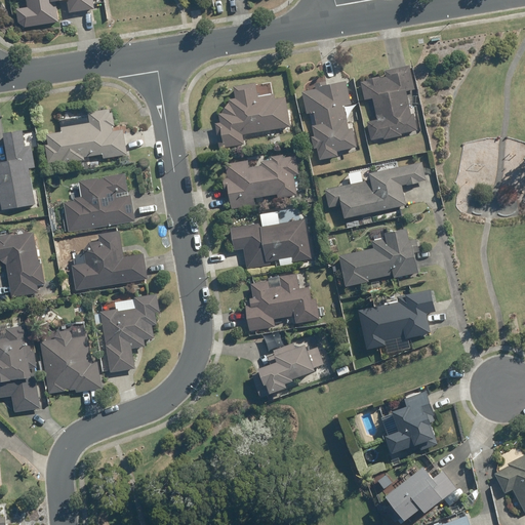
[(26,0),(27,7),(14,9),(16,23),(24,28),(57,23),(54,2),(64,0),(66,0),(68,13),(93,9),(91,0),(26,0)]
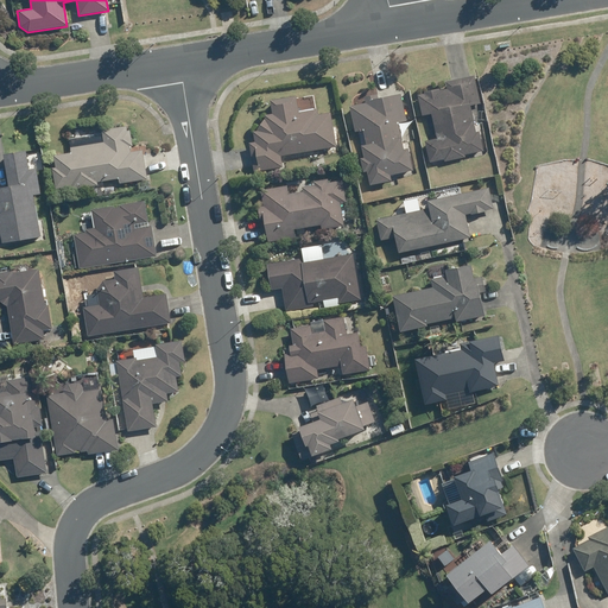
[(473,76),(445,82),(447,89),(438,92),(438,89),(424,93),(425,94),(418,96),(422,115),(431,114),(437,139),(424,141),(429,163),(444,159),(444,162),(464,158),(463,156),(482,151),(479,132),(475,132),(469,106),(479,103),(473,76)]
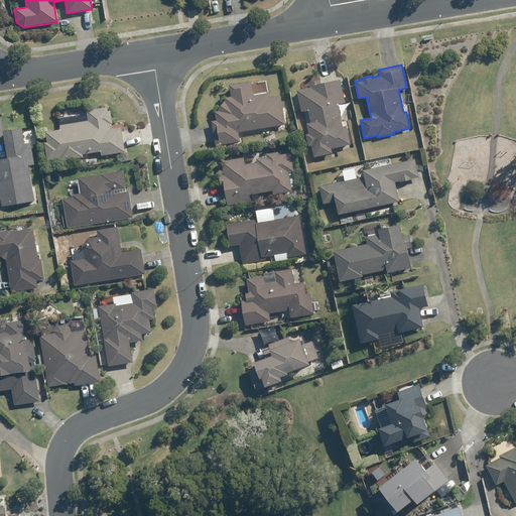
[(307,110),(310,123),(305,124),(308,134),(305,135),(307,146),(311,144),(314,157),(332,153),(331,149),(350,145),(346,126),(342,127),(337,105),(345,103),(339,80),(319,85),(318,81),(309,83),(310,88),(296,91),(300,112),(307,110)]
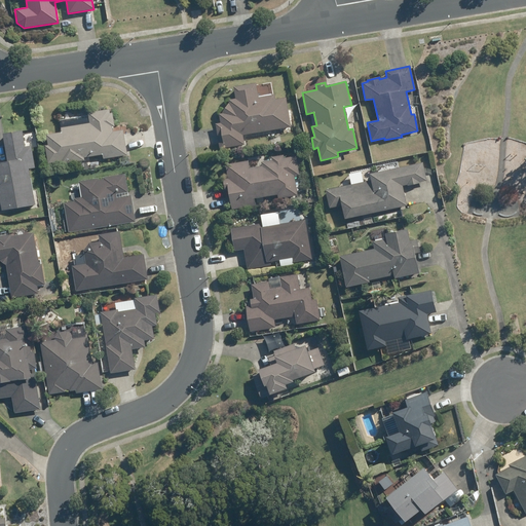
[(219,115),(220,123),(215,124),(219,149),(243,145),(242,135),(290,127),(285,98),(274,100),(273,95),(257,98),(255,83),(233,87),(235,100),(230,101),(219,115)]
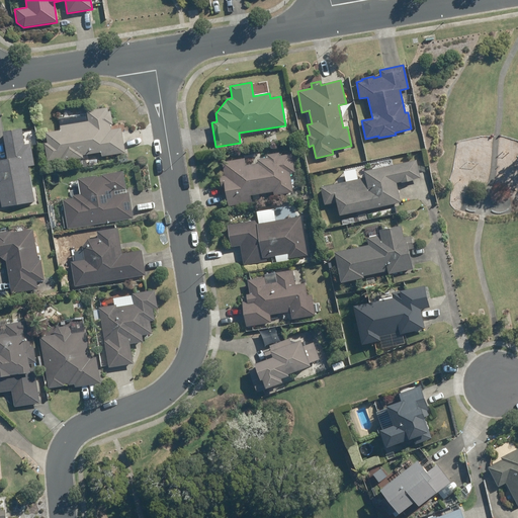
[(110,130),(109,124),(111,124),(109,111),(107,111),(106,108),(86,111),(88,121),(60,126),(61,131),(45,134),(47,143),(44,144),(47,160),(60,158),(60,161),(82,158),(81,155),(100,152),(101,157),(124,153),(120,127),(110,130)]
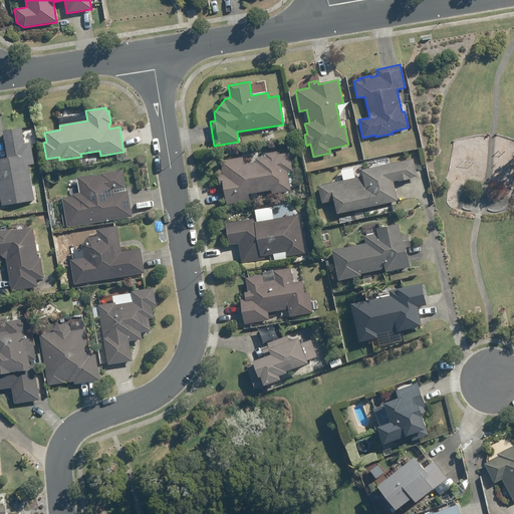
[(20,127),(2,132),(7,158),(0,158),(0,197),(2,206),(33,200),(27,166),(33,164),(29,143),(23,144),(20,127)]
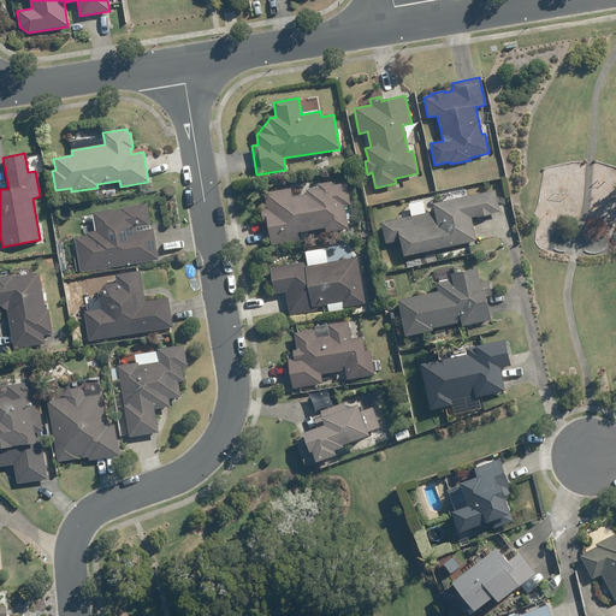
[(359,169),(348,171),(350,181),(360,178),(359,169)]
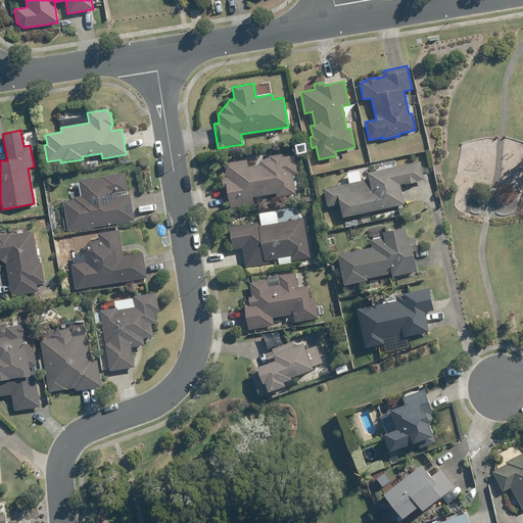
[(245,160),(225,163),(227,178),(221,179),(223,188),(227,188),(230,207),(252,203),(251,197),(275,193),(276,197),(295,194),(291,175),(296,175),(293,155),(281,157),(281,154),(269,156),(270,159),(259,161),(259,164),(246,168),(245,160)]
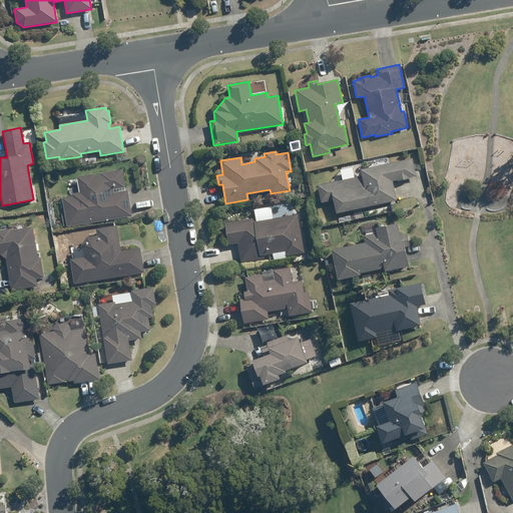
[(84,158),(76,160),(77,166),(85,165),(84,158)]
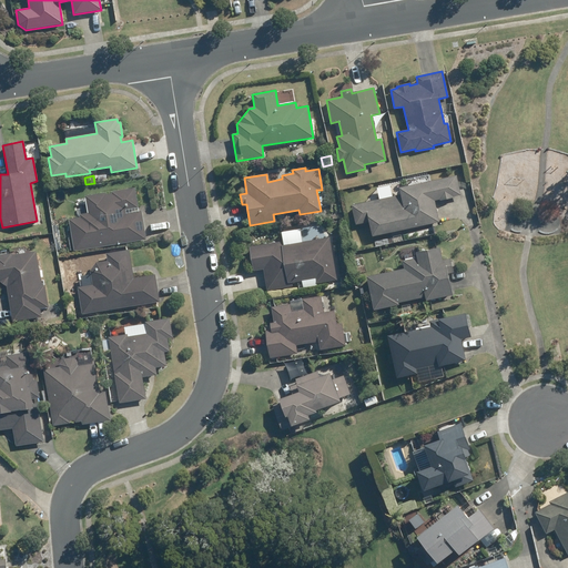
[(456,175),(398,188),(399,196),(351,205),(355,224),(368,222),(372,236),(438,222),(434,200),(438,199),(439,201),(453,198),(453,196),(460,195),(456,175)]
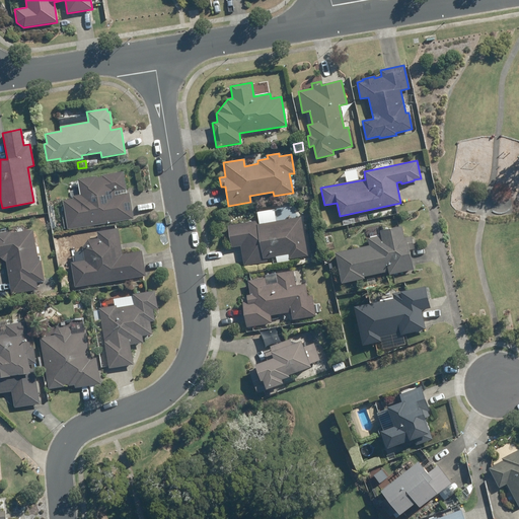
[(124,173),(106,176),(106,177),(97,179),(97,177),(82,180),(84,196),(77,197),(77,200),(67,201),(71,226),(133,216),(129,194),(116,196),(115,190),(126,188),(124,173)]
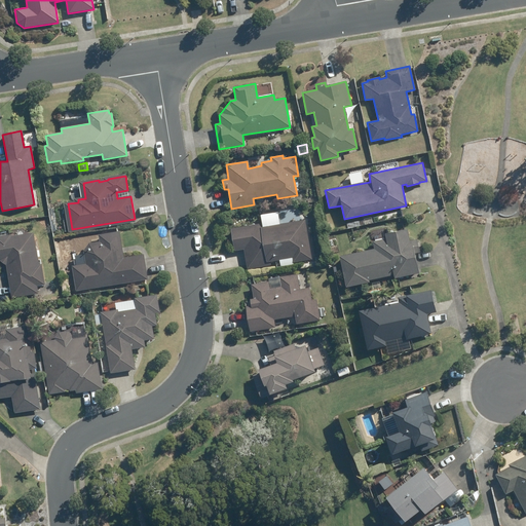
[(262,224),(231,228),(234,251),(243,249),(247,269),(270,265),(269,261),(292,258),(292,262),(310,259),(304,221),(262,227),(262,224)]
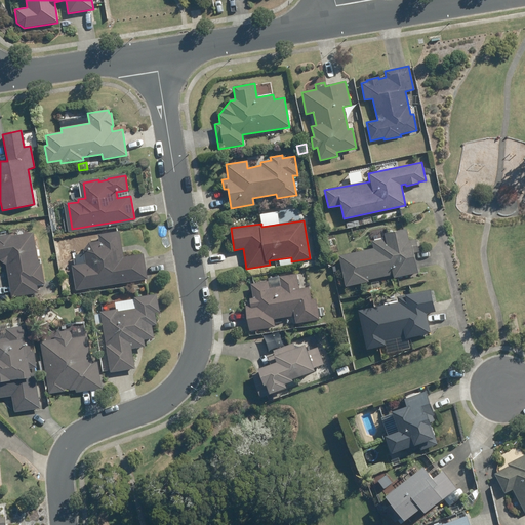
[(385,239),(371,241),(373,248),(338,256),(345,286),(368,282),(367,280),(392,275),(393,278),(417,273),(413,253),(418,252),(415,239),(408,241),(405,229),(384,234),(385,239)]
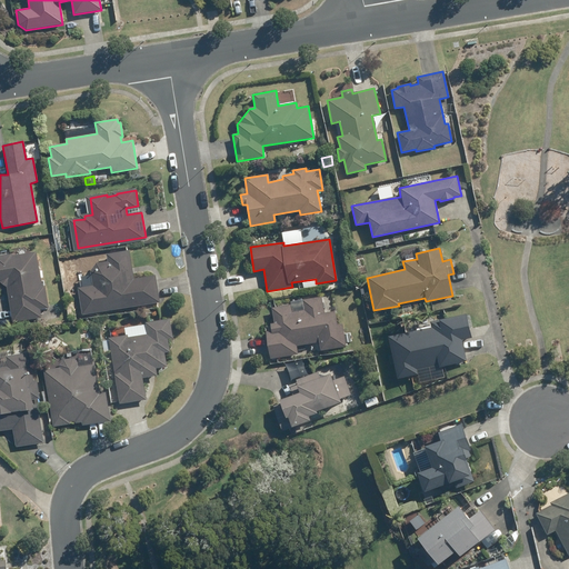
[(90,272),(91,286),(78,288),(81,315),(159,302),(156,276),(132,279),(128,250),(106,253),(107,262),(96,263),(90,272)]
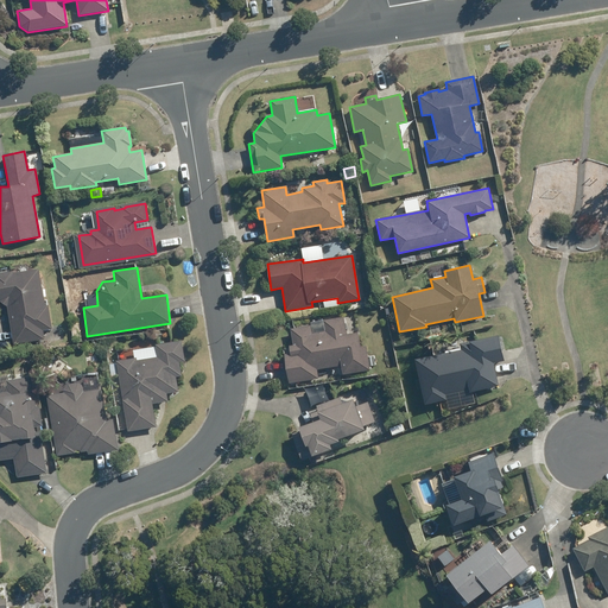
[(13,306),(20,344),(50,339),(49,331),(58,329),(54,305),(50,306),(44,270),(19,274),(18,271),(0,273),(0,302),(6,302),(13,306)]
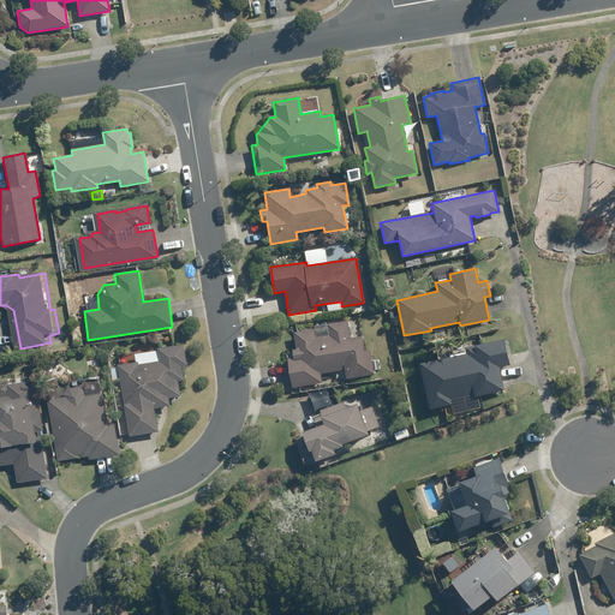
[(314,330),(293,333),(296,350),(292,350),(292,358),(288,358),(292,387),(321,383),(320,374),(344,370),(346,378),(374,375),(370,350),(363,351),(362,336),(350,339),(347,321),(327,324),(329,336),(315,338),(314,330)]
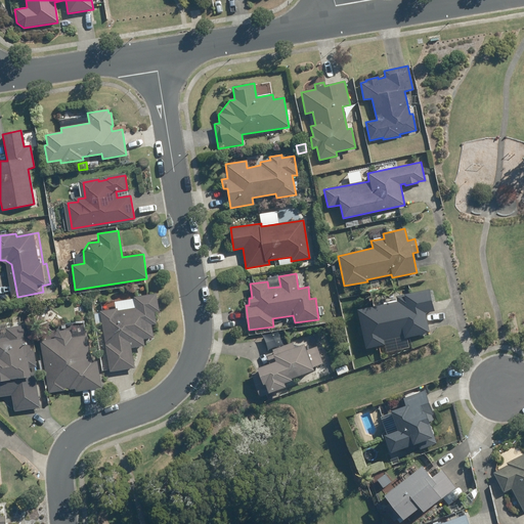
[(425,313),(433,311),(429,290),(396,297),(397,302),(357,310),(365,349),(384,345),(383,341),(403,336),(404,339),(429,334),(425,313)]
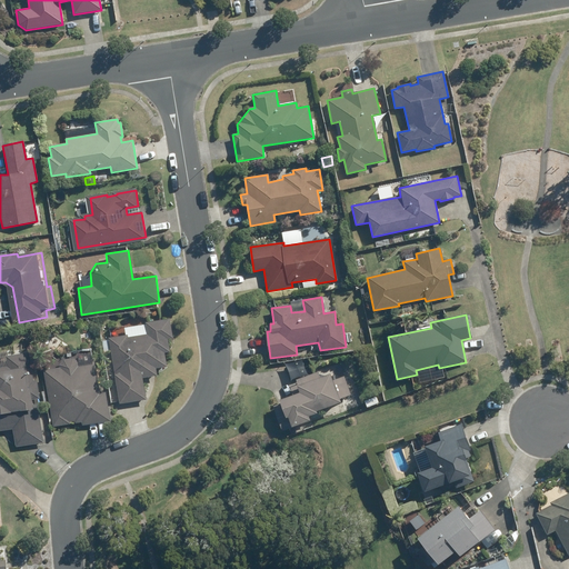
[(168,319),(145,323),(147,335),(127,338),(127,335),(108,338),(108,340),(101,341),(103,352),(110,351),(119,403),(146,399),(142,378),(156,376),(155,369),(166,367),(163,352),(169,351),(167,339),(171,338),(168,319)]
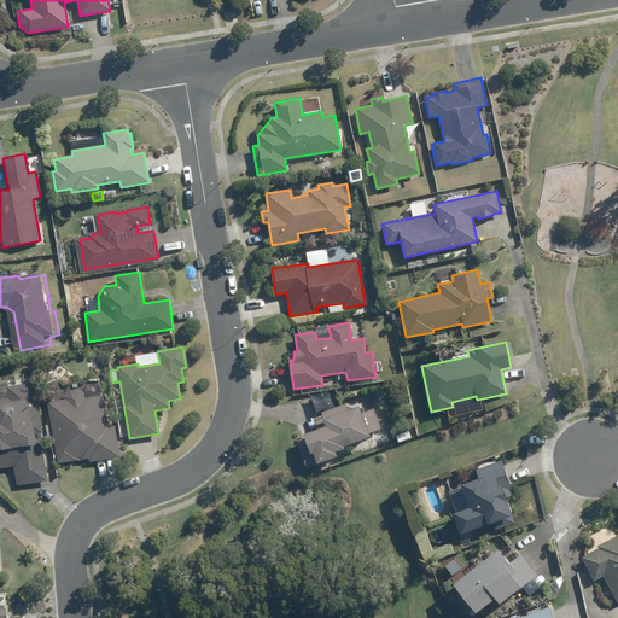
[(5,386),(7,398),(0,398),(0,467),(13,466),(16,485),(47,481),(40,433),(42,433),(39,412),(35,413),(30,383),(5,386)]
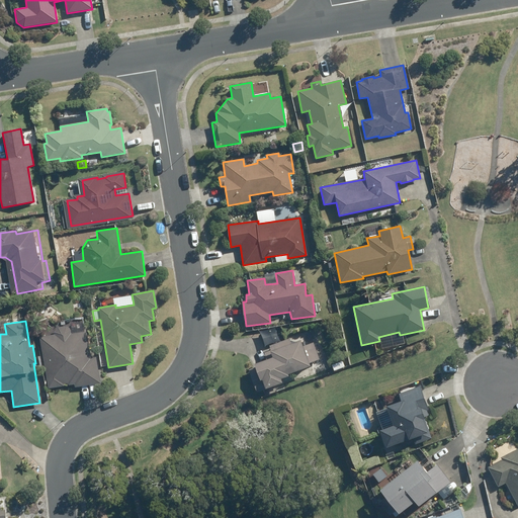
[(54,332),(54,335),(39,337),(48,389),(73,383),(74,387),(100,383),(95,357),(90,358),(85,330),(71,332),(70,330),(66,326),(57,328),(54,332)]
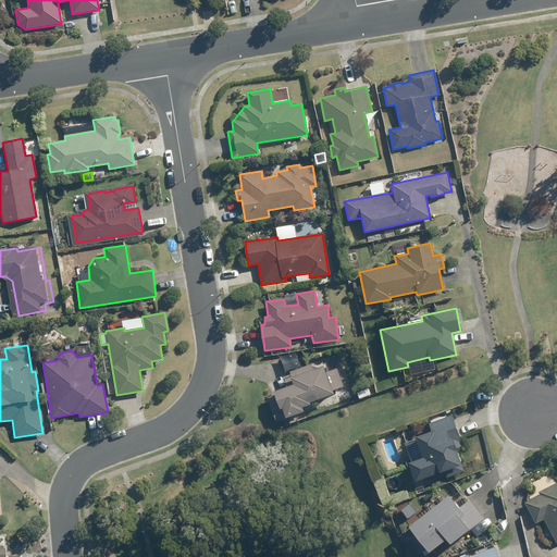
[(283,379),(286,386),(272,392),(273,396),(268,398),(275,421),(302,412),(300,407),(309,405),(308,403),(332,394),(330,391),(343,386),(336,369),(324,373),(322,366),(312,369),(310,364),(289,372),(292,376),(283,379)]
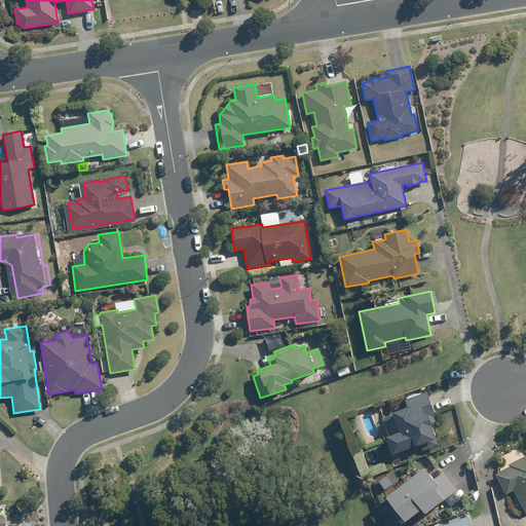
[(346,367),(336,371),(338,376),(348,373),(346,367)]
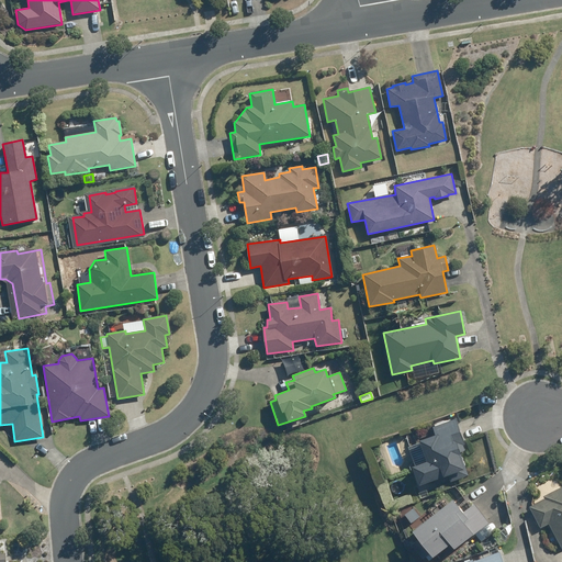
[(441,435),(425,440),(431,460),(417,465),(424,484),(453,474),(456,481),(473,474),(464,446),(471,444),(461,418),(438,426),(441,435)]
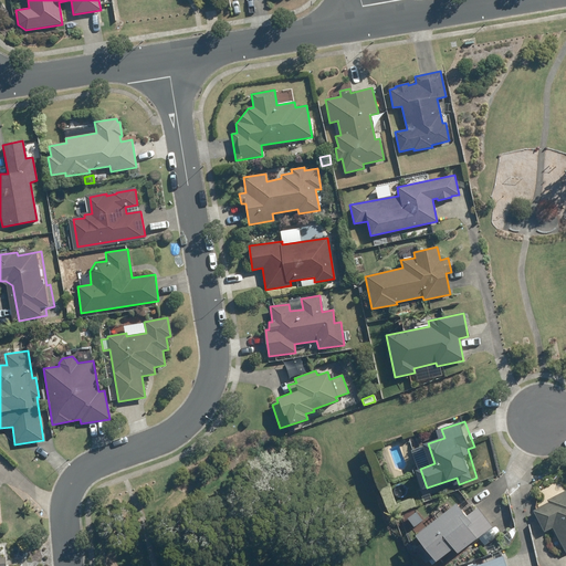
[(399,485),(391,489),(396,498),(404,494),(399,485)]
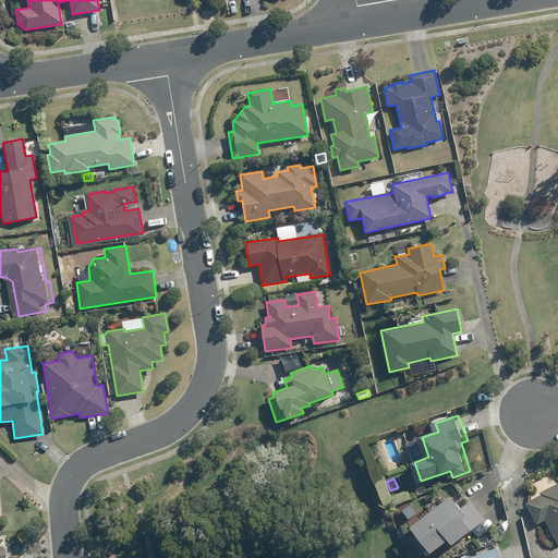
[(557,482),(541,492),(542,494),(526,502),(537,523),(545,519),(557,542),(557,482)]
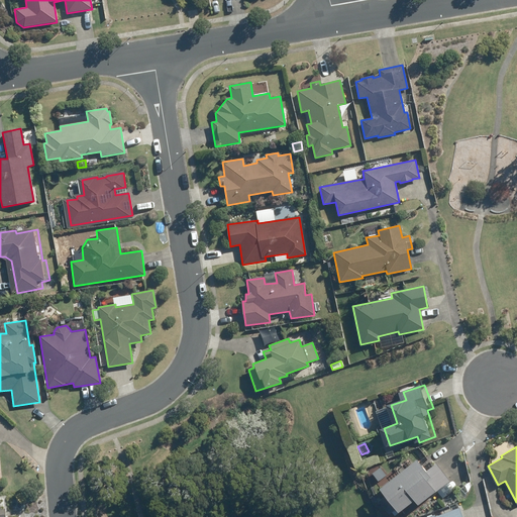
[(385,488),(391,495),(384,500),(395,513),(401,508),(404,511),(419,499),(423,504),(454,479),(441,462),(431,471),(421,458),(385,488)]
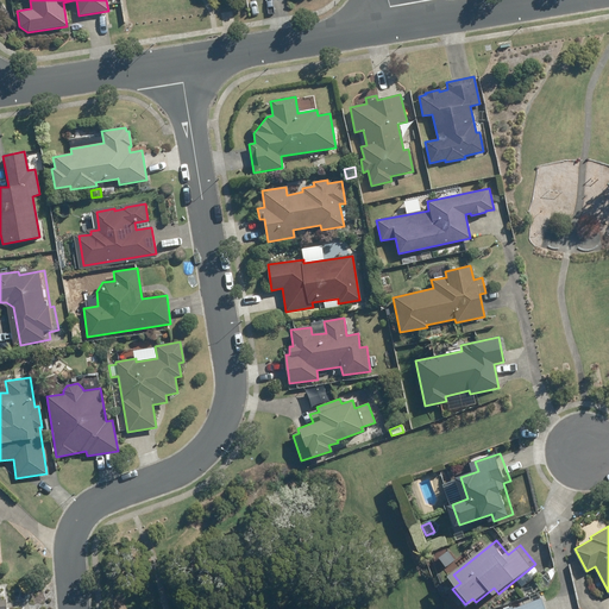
[(507,608),(544,608),(541,598),(512,608),(507,608)]
